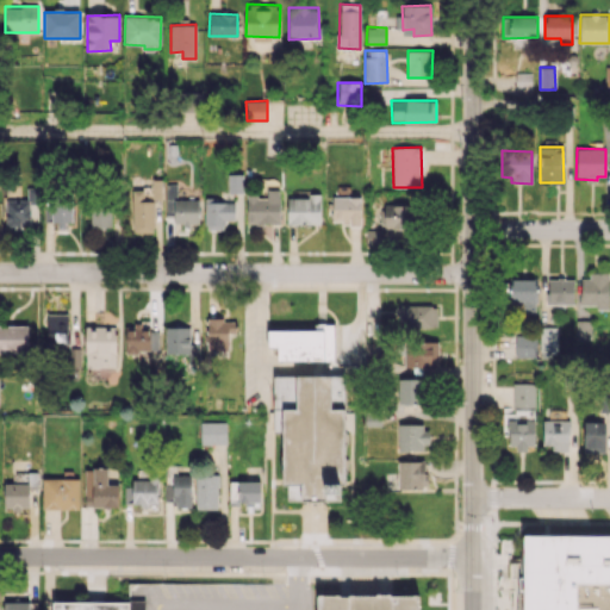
[(242,174),(228,174),(228,193),(242,193),(242,174)]
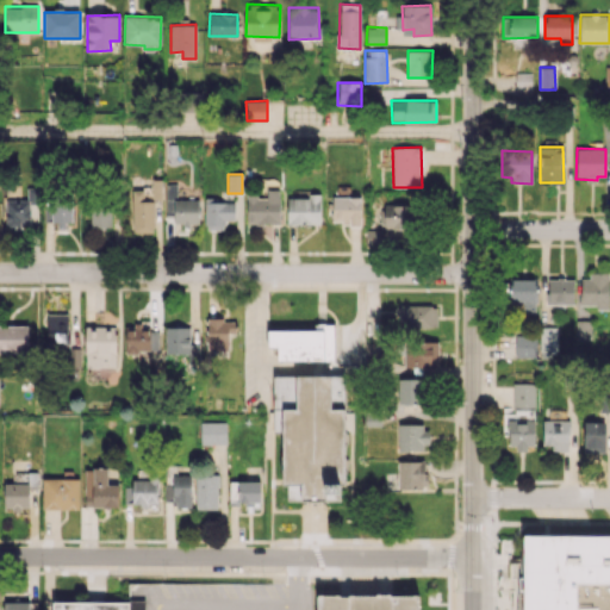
[(154,199),(161,199),(161,179),(151,180),(151,188),(132,188),(132,234),(154,232),(154,199)]
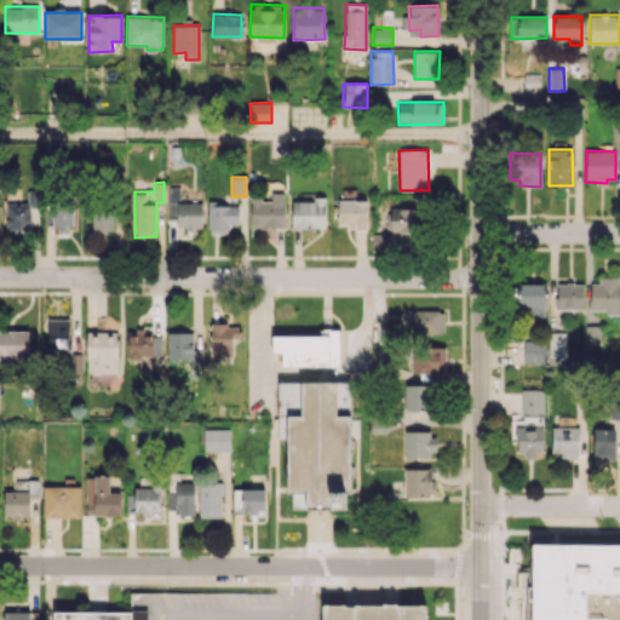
[(201,202),(178,204),(178,187),(168,187),(168,206),(177,206),(177,228),(202,228),(201,202)]
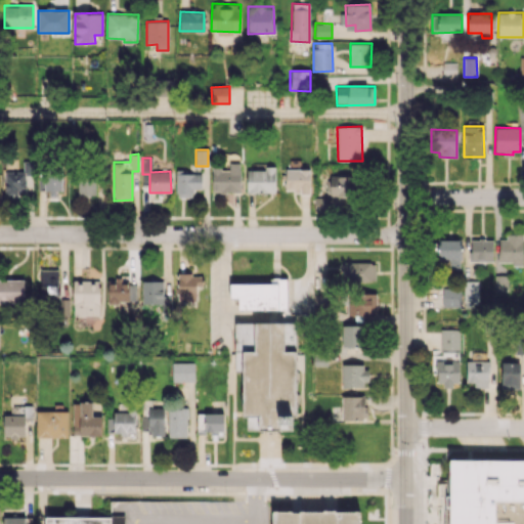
[(4,171),(4,195),(32,195),(32,161),(24,161),(23,171),(4,171)]
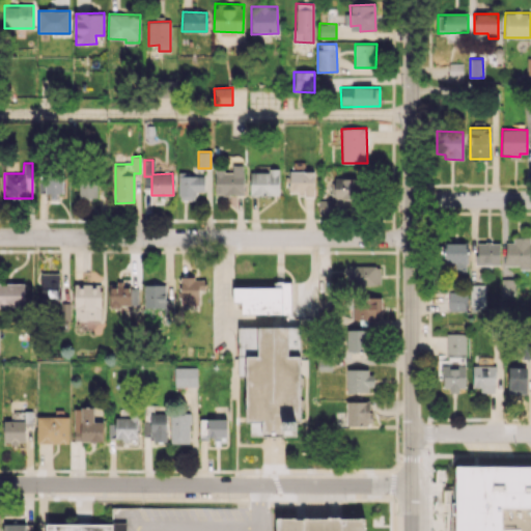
[(214,194),(243,195),(244,165),(232,165),(232,170),(215,170),(214,194)]
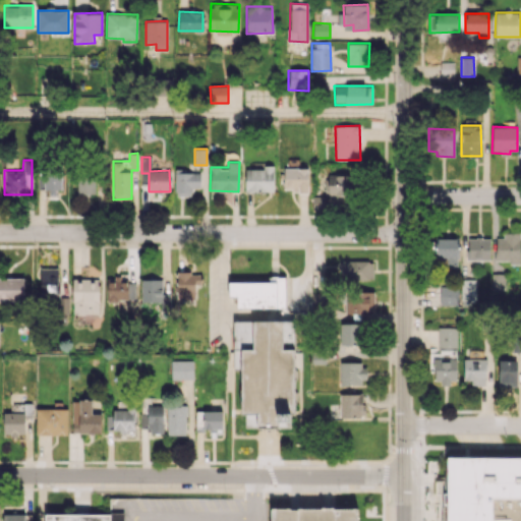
[(308,168),(283,168),(284,191),(308,190),(308,168)]
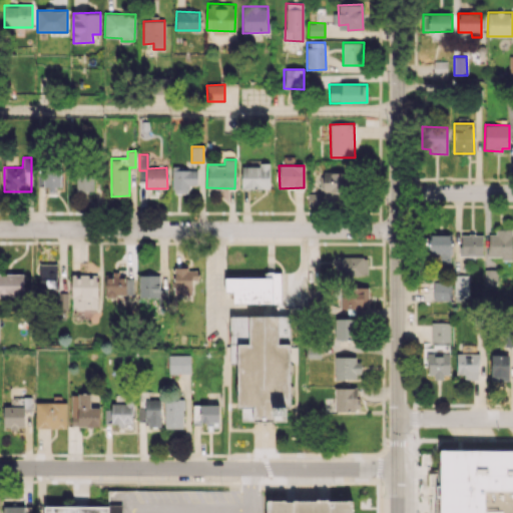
[(42,186),(60,186),(61,167),(43,166),(42,186)]
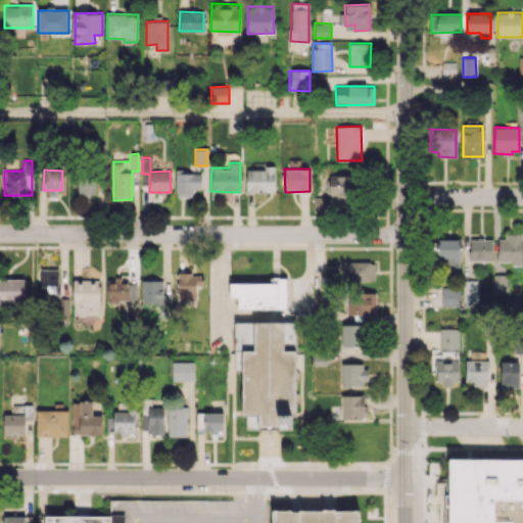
[(275,170),(245,170),(245,192),(274,192),(275,170)]
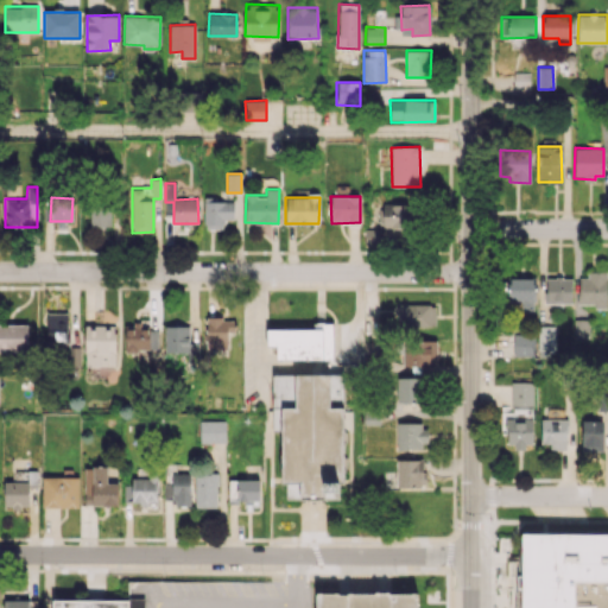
[(233,223),(234,200),(204,200),(203,222),(233,223)]
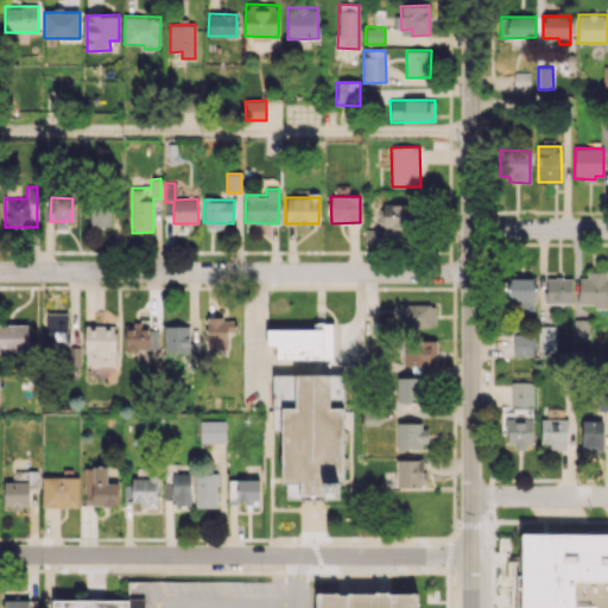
[(384,227),(412,227),(411,203),(382,204),(384,227)]
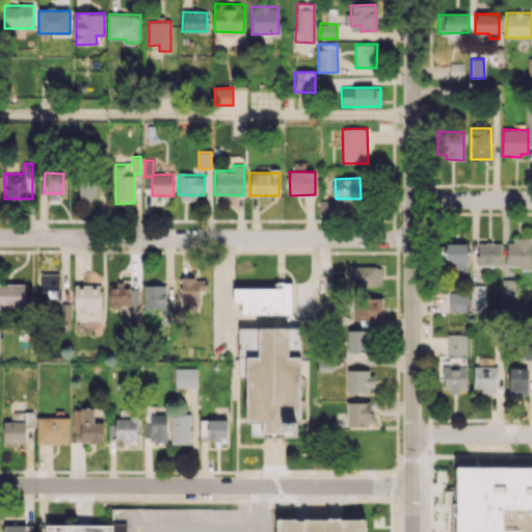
[(96,198),(97,180),(79,179),(78,197),(96,198)]
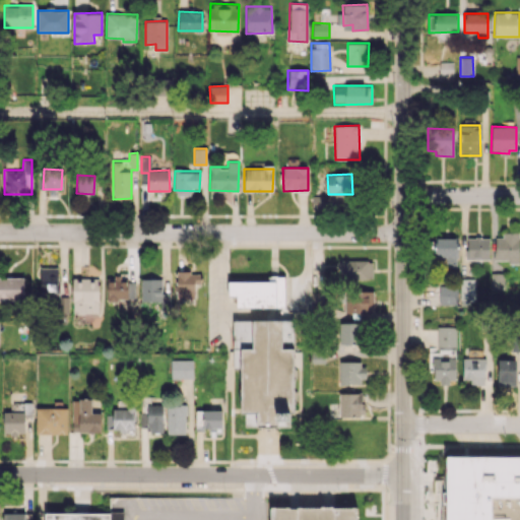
[(312,207),(326,207),(326,196),(312,196),(312,207)]
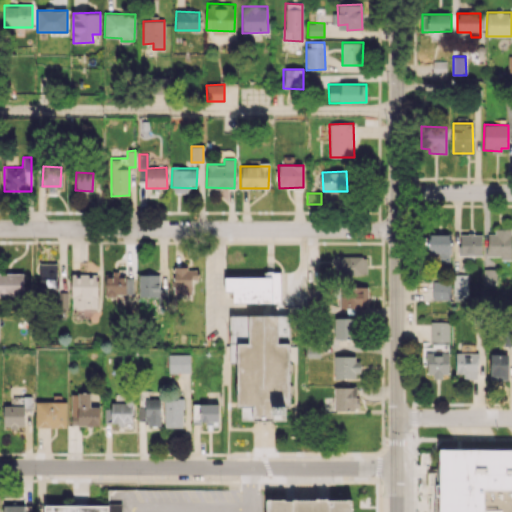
[(510,258),(511,229),(494,229),(494,234),(487,234),(487,257),(510,258)]
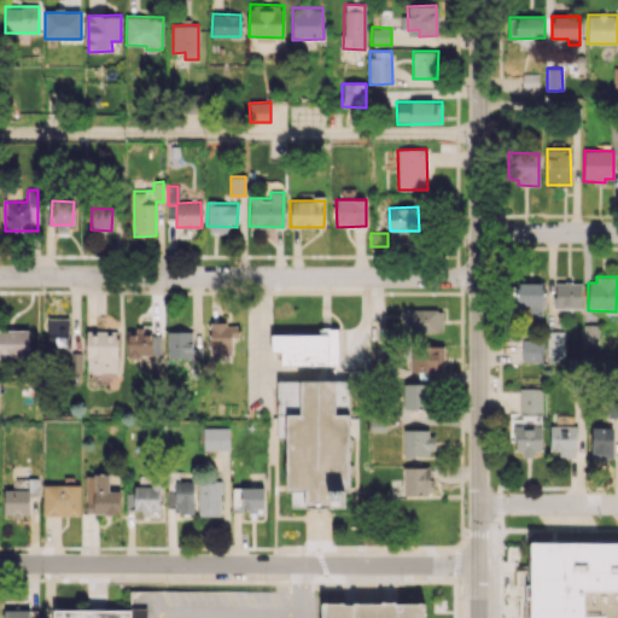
[(543,283),(517,283),(517,305),(529,305),(529,316),(543,316),(543,283)]
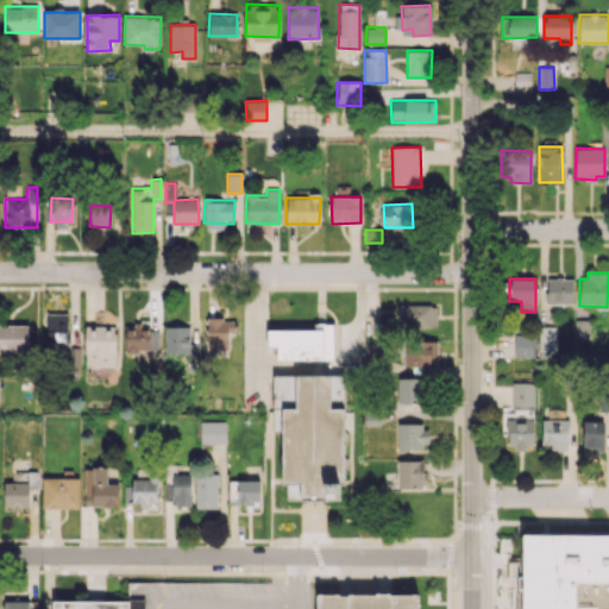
[(572,305),(572,280),(559,278),(547,278),(546,303),(572,305)]
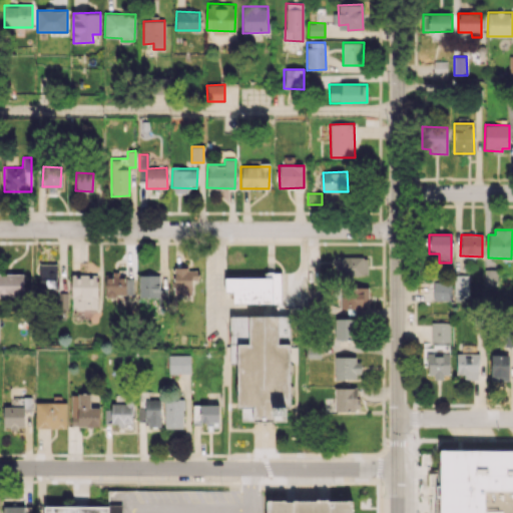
[(367,275),(367,257),(337,257),(336,275),(367,275)]
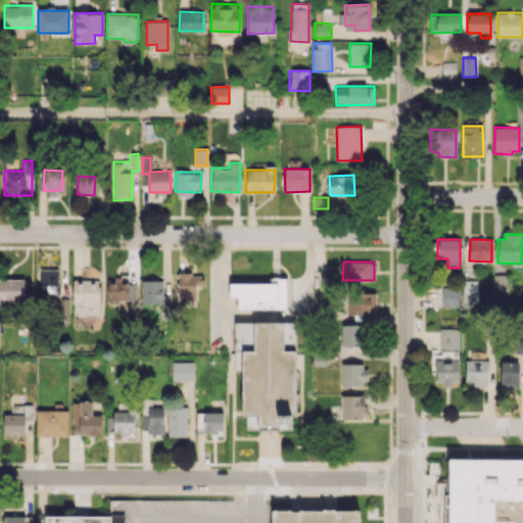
[(41,293),(59,293),(58,269),(40,269),(41,293)]
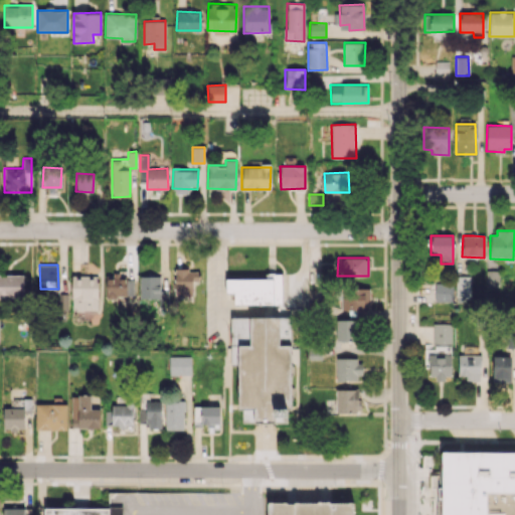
[(193,282),(199,281),(199,269),(174,270),(175,296),(194,296),(193,282)]
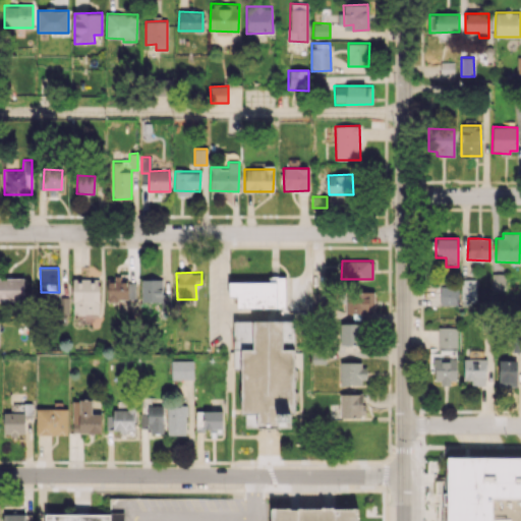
[(491,290),(505,289),(505,273),(491,274),(491,290)]
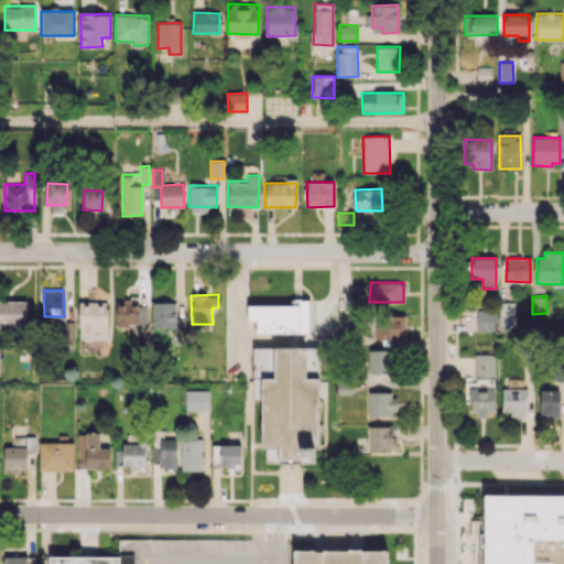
[(116,326),(138,327),(139,297),(125,297),(125,303),(116,302),(116,326)]
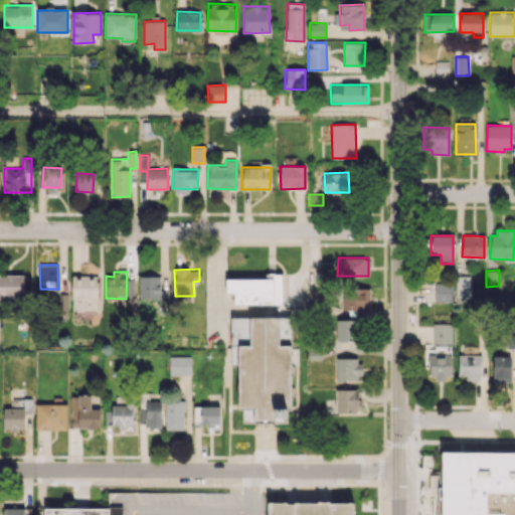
[(233,303),(282,304),(282,274),(266,274),(266,279),(225,278),(225,293),(234,294),(233,303)]
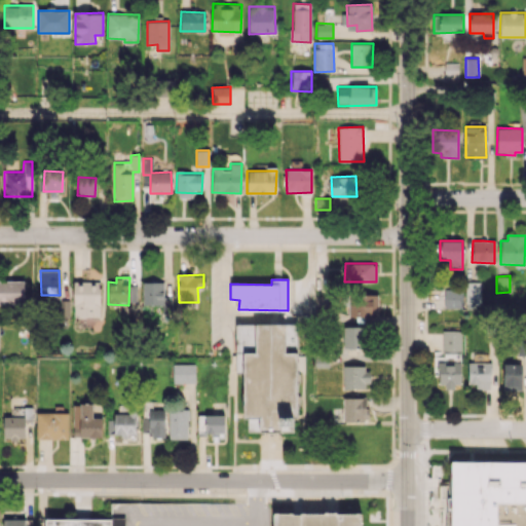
[(0,303),(24,304),(25,282),(0,280),(0,303)]
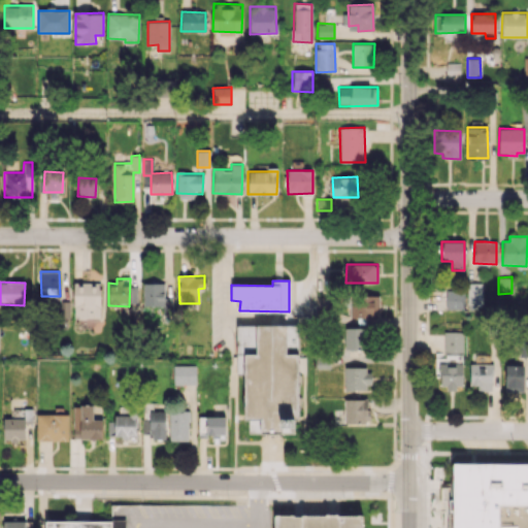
[(100,283),(73,284),(74,319),(101,318),(100,283)]
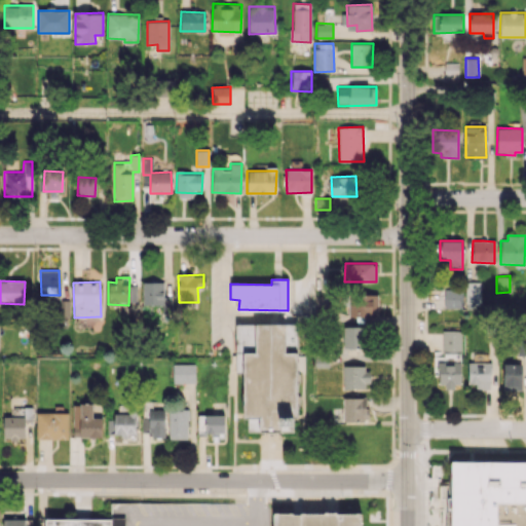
[(142,305),(162,305),(162,312),(171,312),(172,299),(163,299),(163,283),(143,282),(142,305)]
